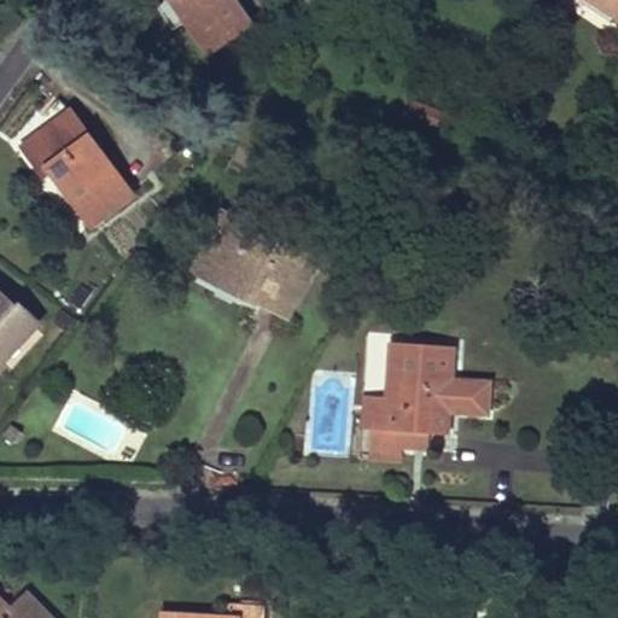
[(233,0),(173,0),(204,44),(245,17),(233,0)]
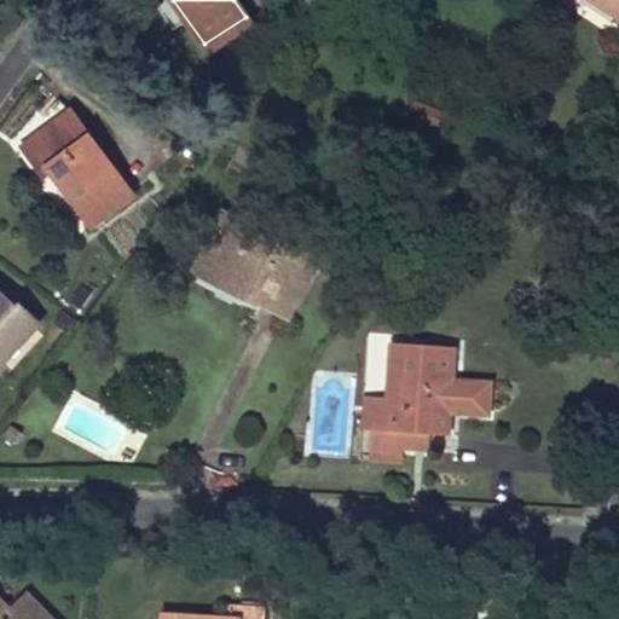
[(618,0),(591,0),(618,18),(618,0)]
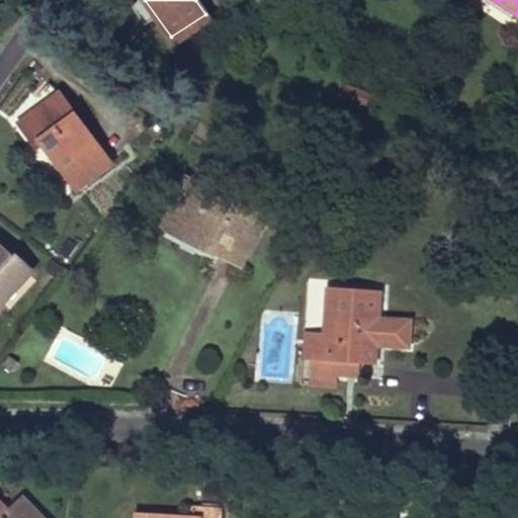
[(205,14),(171,36),(175,44),(209,20),(205,14)]
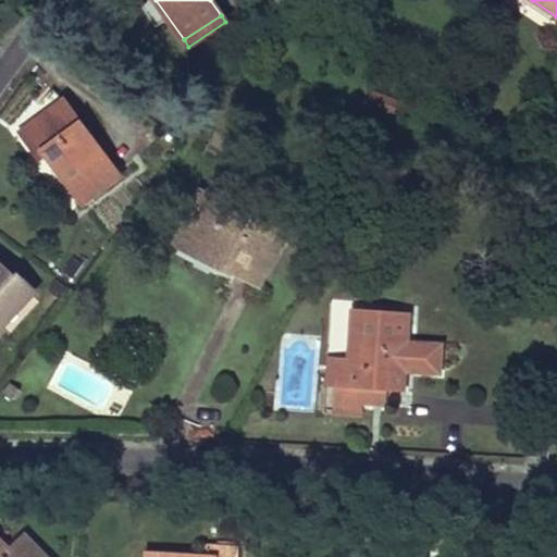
[(368,90),(362,103),(393,115),(398,101),(368,90)]
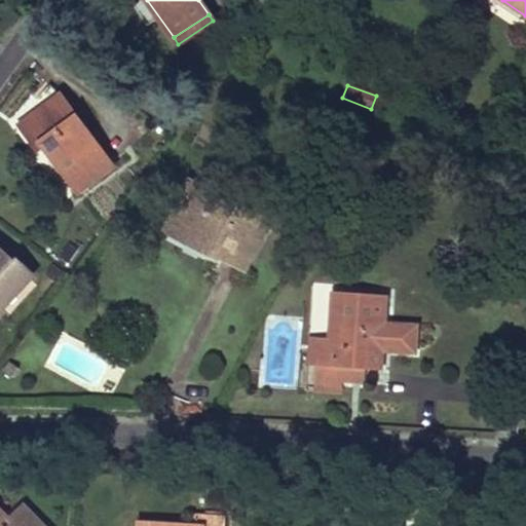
[(61,98),(21,125),(25,130),(64,102),(61,98)]
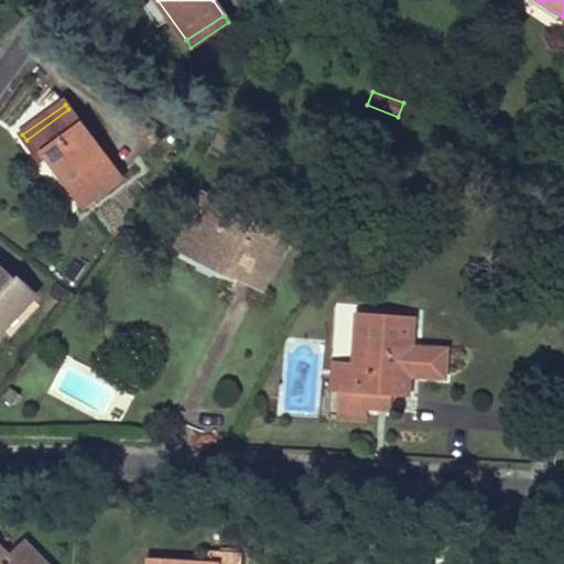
[(68,109),(26,140),(40,160),(45,156),(77,201),(116,173),(68,109)]
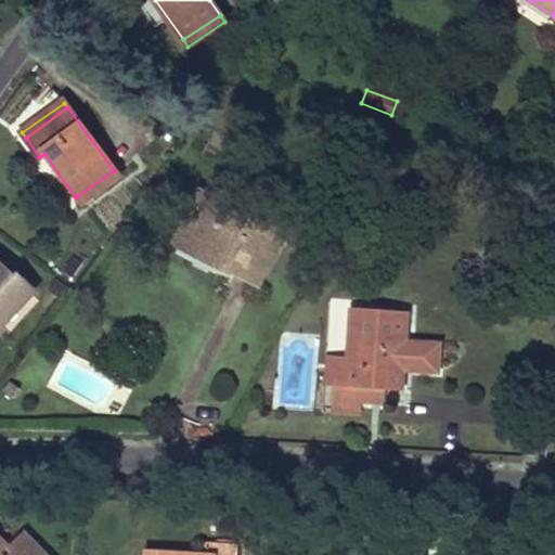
[(114,170),(76,197),(80,204),(118,176),(114,170)]
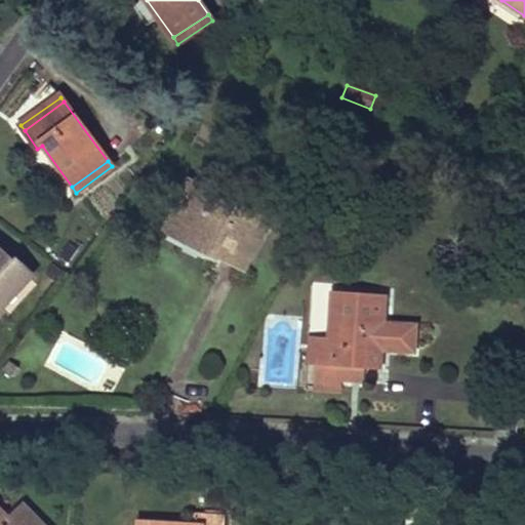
[(194,180),(171,223),(221,248),(217,258),(245,273),(271,219),(194,180)]
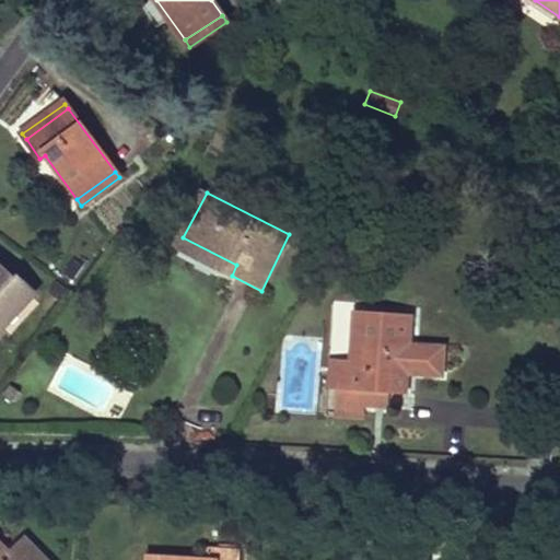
[(183,237),(177,248),(232,276),(236,265),(183,237)]
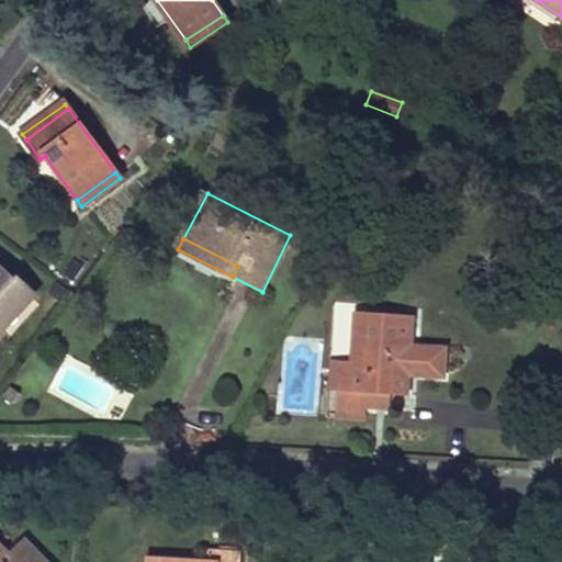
[(0,269),(0,329),(1,332),(32,299),(13,281),(0,269)]
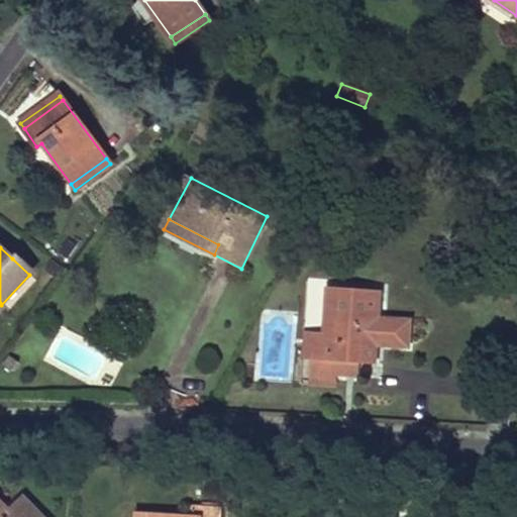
[(16,254),(12,259),(29,275),(32,270),(16,254)]
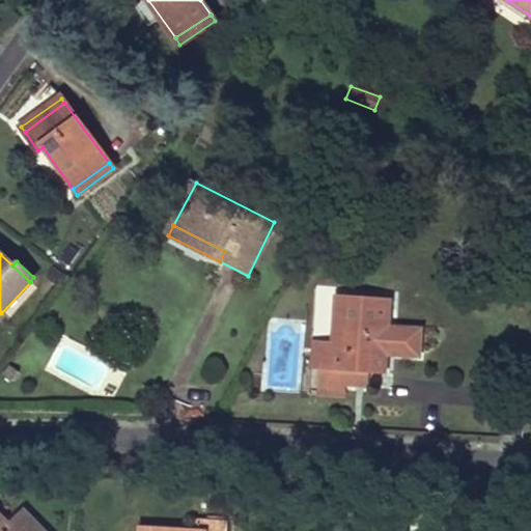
[(389,299),(336,295),(333,344),(331,369),(319,368),(317,384),(345,386),(346,370),(367,371),(383,373),(389,299)]
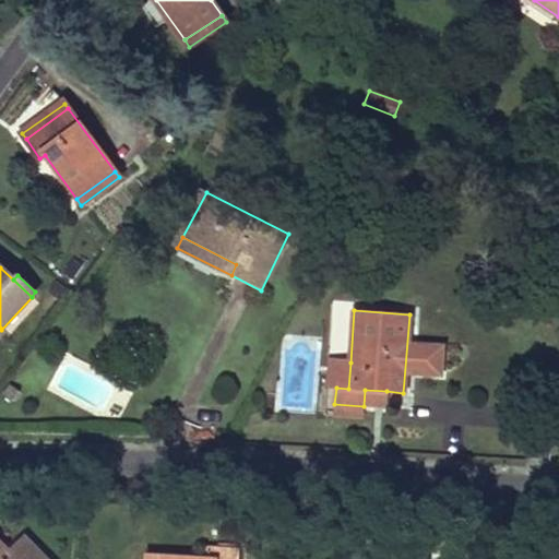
[(351,363),(328,360),(326,388),(336,388),(348,389),(351,363)]
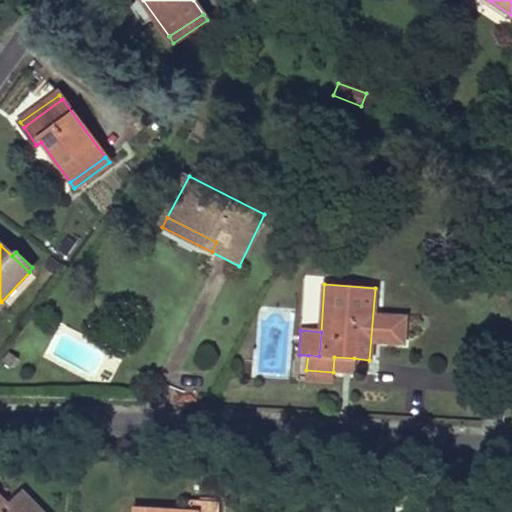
[(334,357),(333,372),(353,374),(354,358),(334,357)]
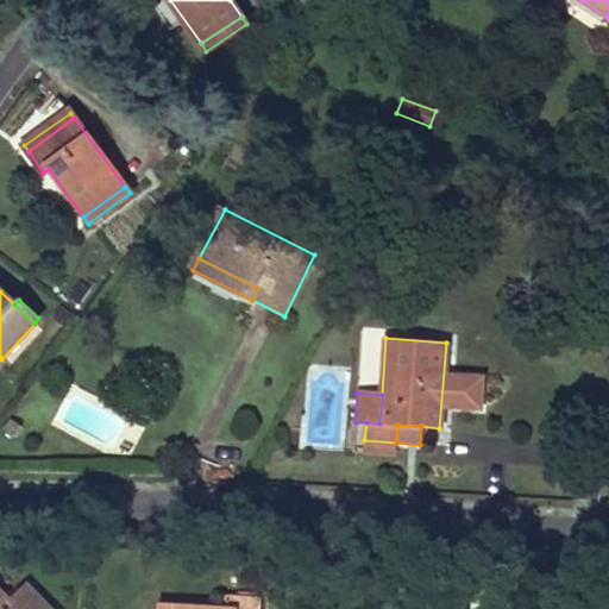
[(396,443),(364,440),(363,454),(395,457),(396,443)]
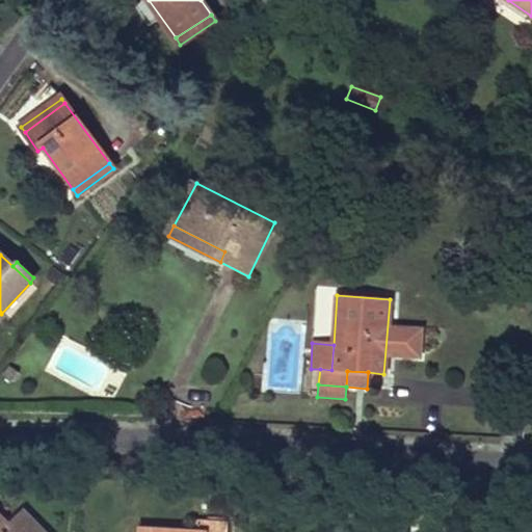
[(31,517),(22,507),(8,522),(18,531),(31,517)]
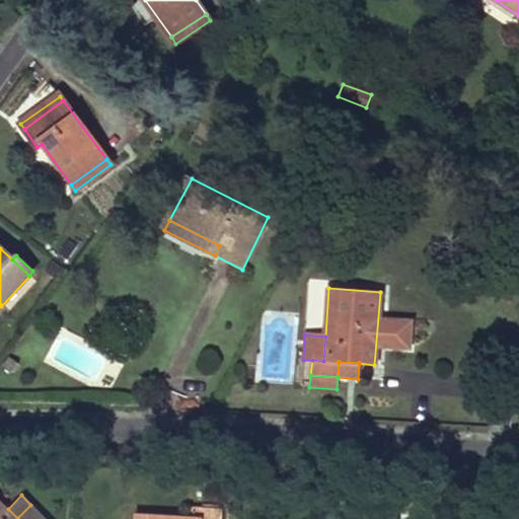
[(43,518),(30,505),(17,518),(8,509),(0,500),(0,518),(43,518)]
